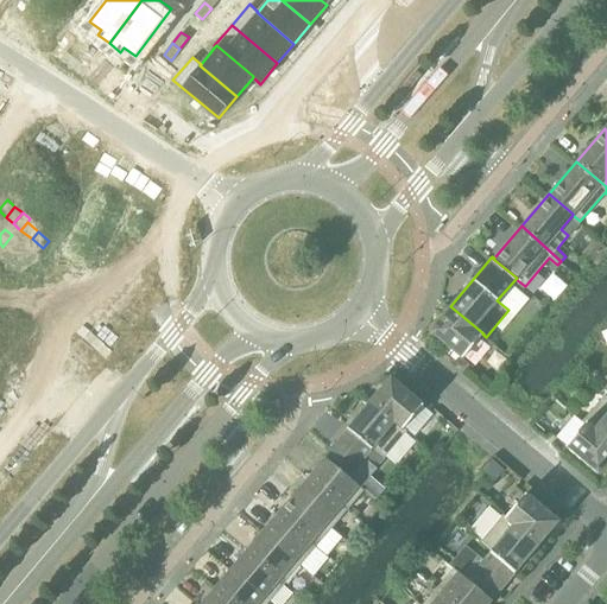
[(482,334),(484,334),(450,306),(431,329),(463,357),(482,334)]
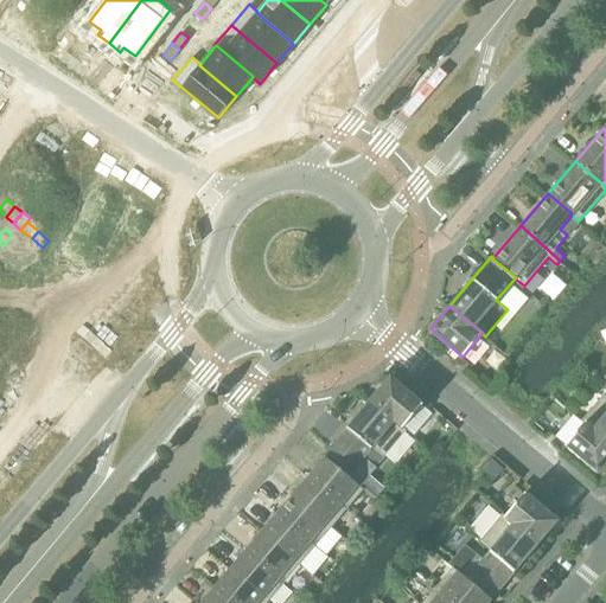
[(490,389),(495,383),(496,382),(483,371),(477,378),(490,389)]
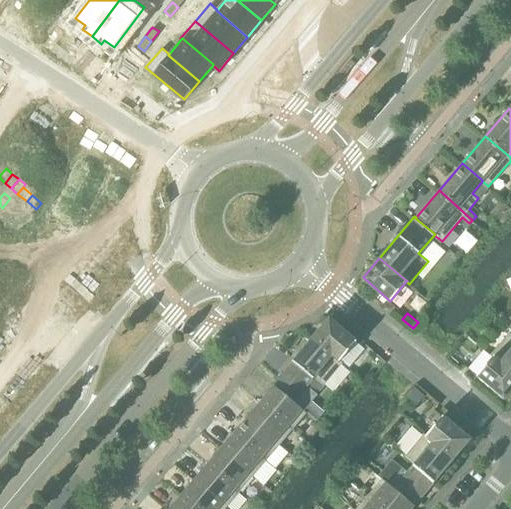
[(329,317),(313,337),(340,360),(341,359),(357,340),(329,317)]
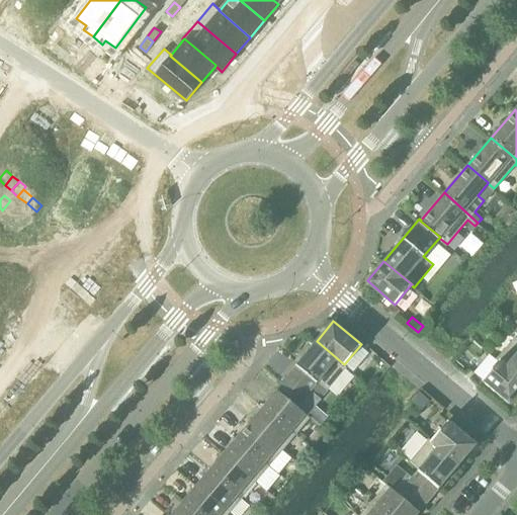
[(516,335),(497,357),(499,359),(500,358),(516,372),(516,335)]
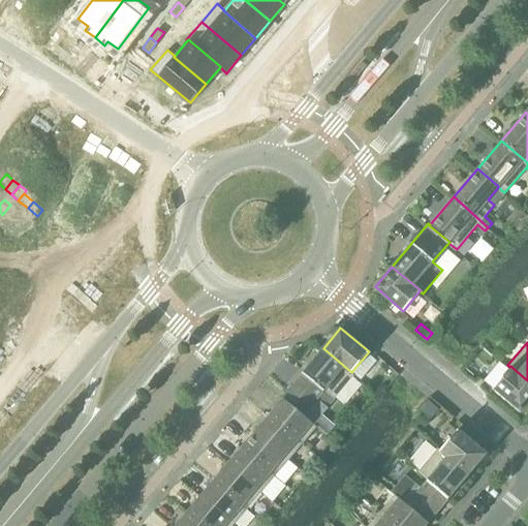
[(317,398),(318,397),(325,389),(335,397),(354,373),(352,371),(351,372),(323,348),(297,379),(317,398)]
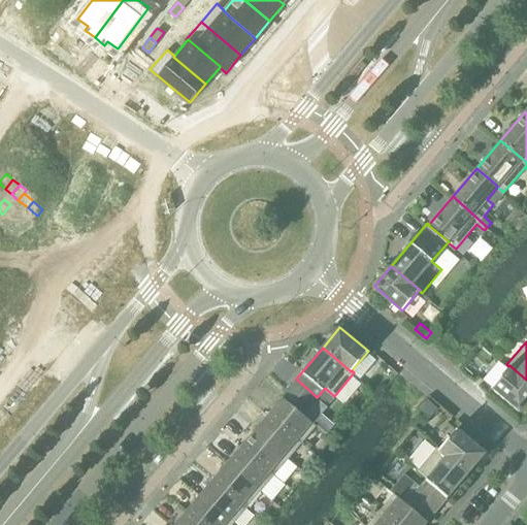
[(390,364),(384,359),(380,363),(387,369),(390,364)]
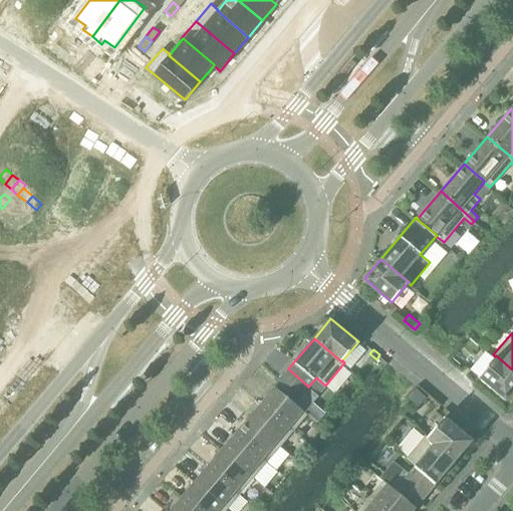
[(512,369),(496,355),(495,356),(479,375),(506,399),(512,391),(512,369)]
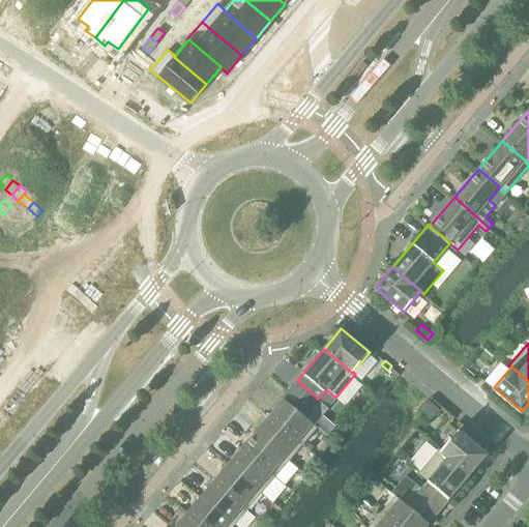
[(318,399),(297,380),(283,398),(284,399),(314,425),(315,423),(329,407),(319,398),(318,399)]
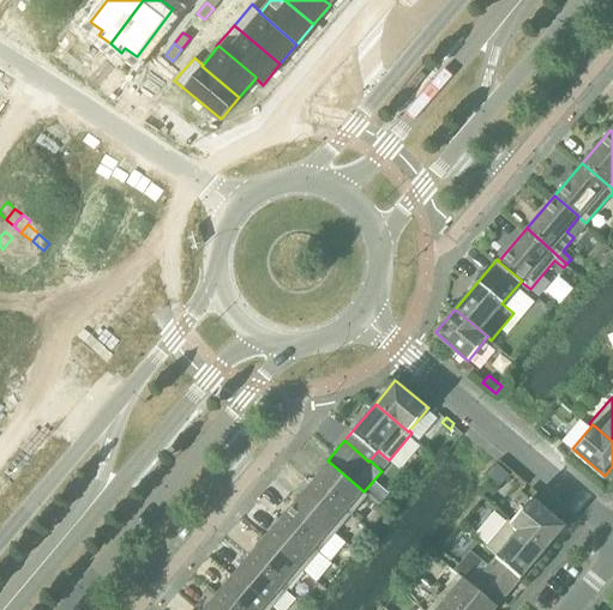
[(329,461),(313,479),(352,513),(368,493),(365,490),(364,491),(329,461)]
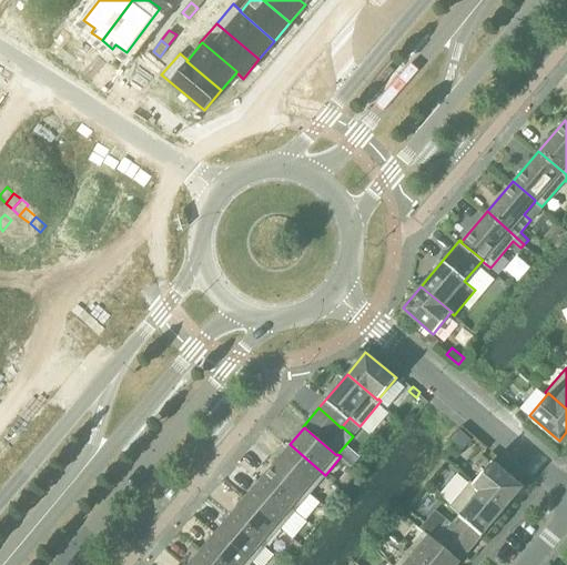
[(290,444),(275,462),(311,492),(325,475),(290,444)]
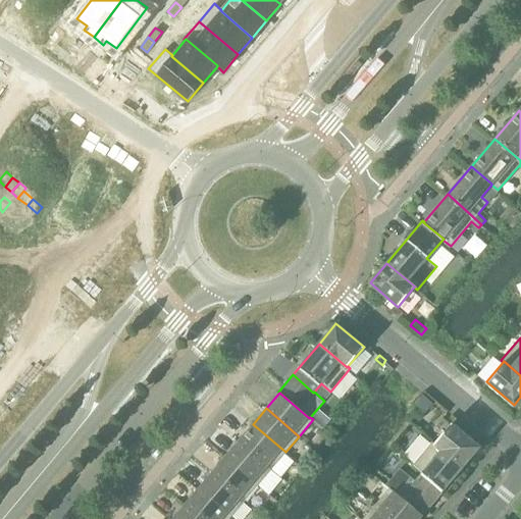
[(463,467),(480,447),(452,422),(435,443),(434,443),(463,467)]
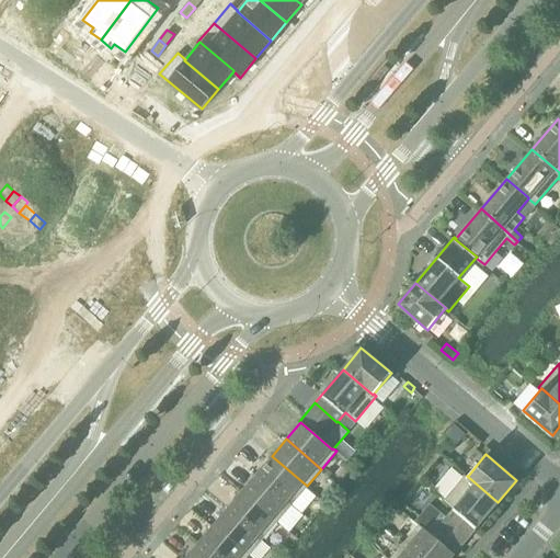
[(307,486),(272,456),(258,474),(293,503),(307,486)]
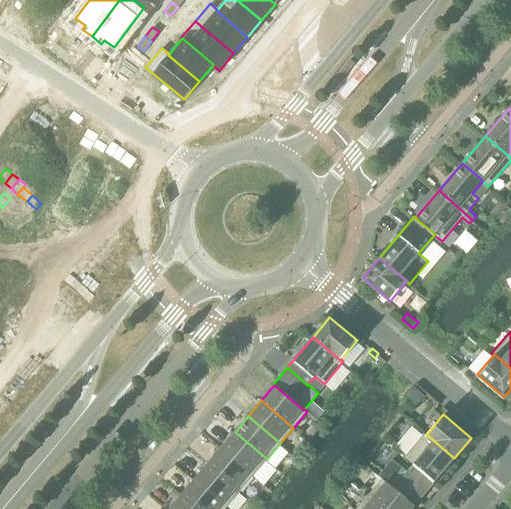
[(235,432),(221,447),(253,474),(267,459),(235,432)]
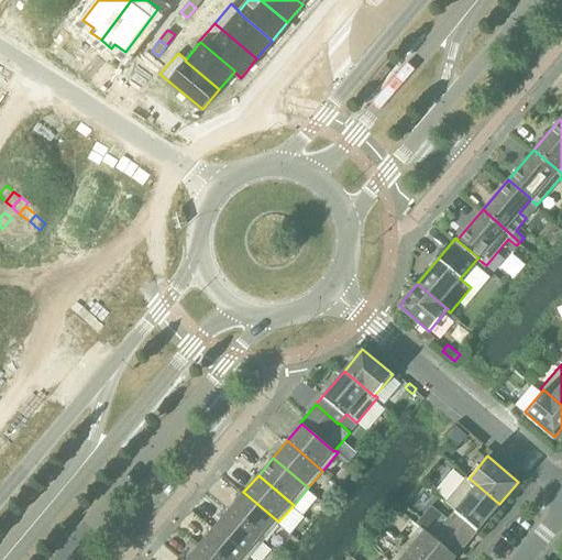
[(499,504),(469,478),(470,478),(466,475),(447,500),(456,508),(449,517),(448,518),(471,537),(499,504)]
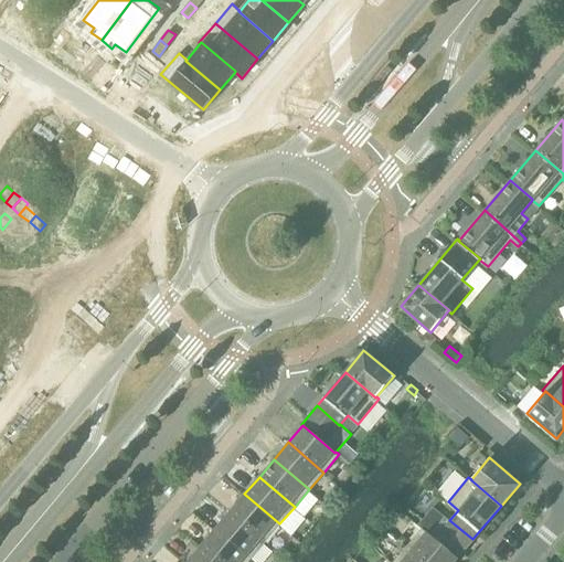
[(244,494),(230,511),(265,541),(279,523),(244,494)]
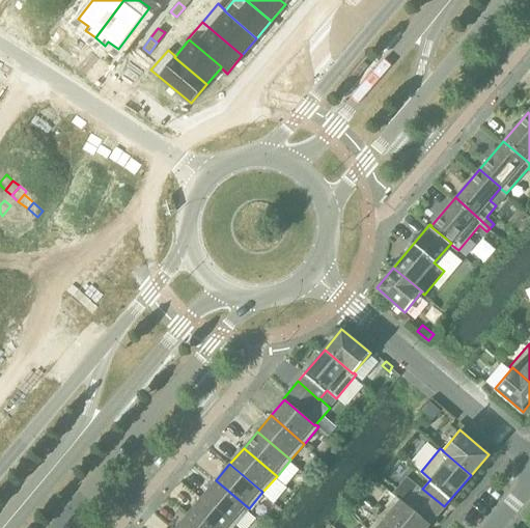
[(216,480),(202,496),(235,524),(249,508),(216,480)]
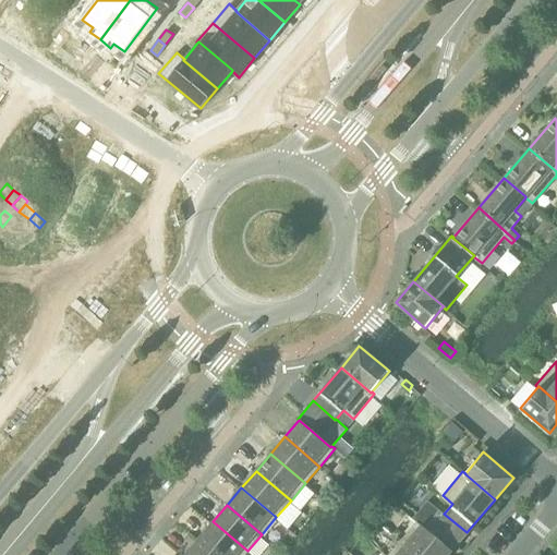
[(467,532),(444,514),(445,513),(439,508),(424,527),(451,550),(467,532)]
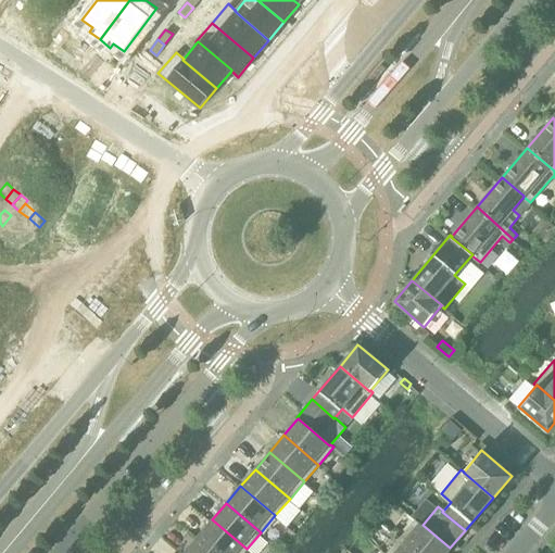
[(415,518),(401,536),(420,552),(445,552),(450,548),(423,525),(415,518)]
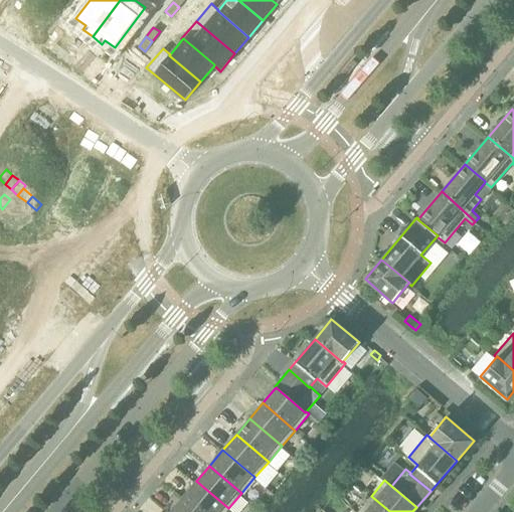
[(196,481),(183,497),(200,511),(225,511),(228,508),(196,481)]
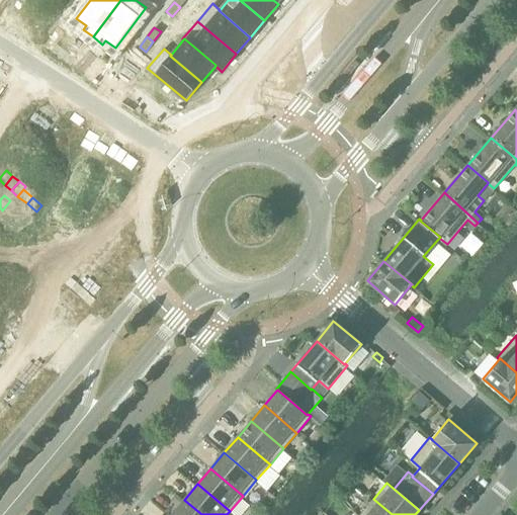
[(392,514),(373,499),(359,514),(392,514)]
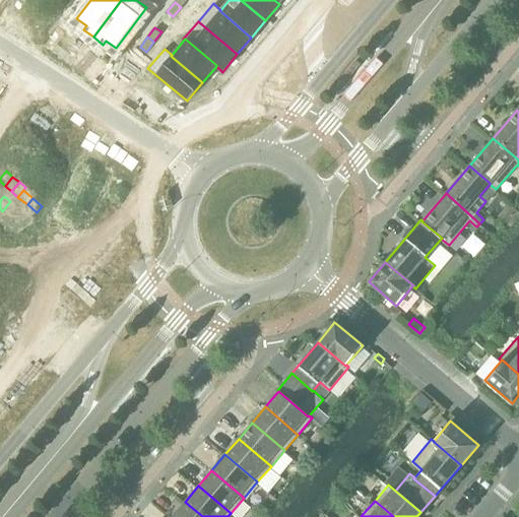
[(202,516),(185,502),(172,516),(202,516)]
